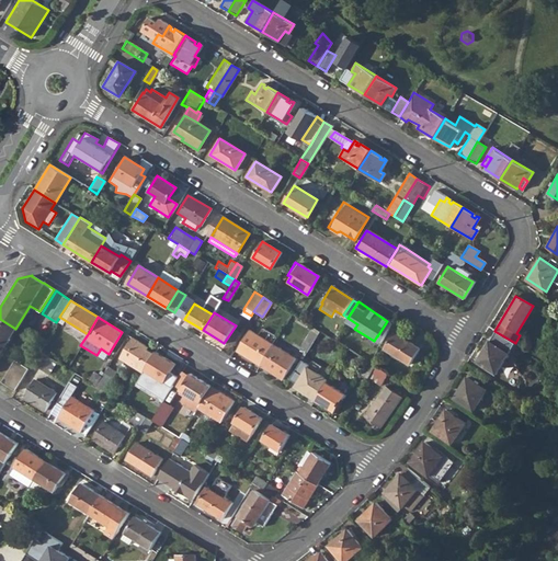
[(0,354),(15,329),(0,319),(0,354)]
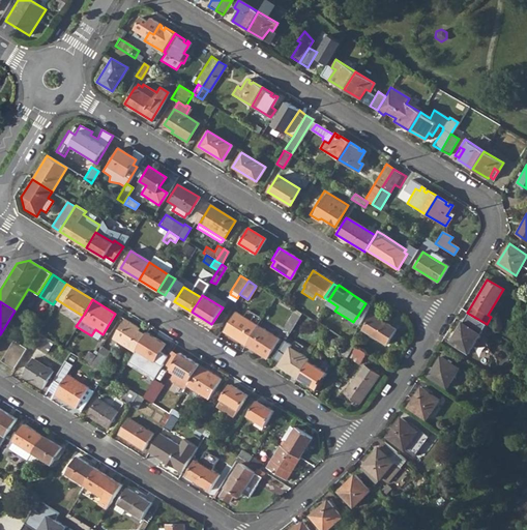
[(288,332),(301,313),(295,310),(283,329),(288,332)]
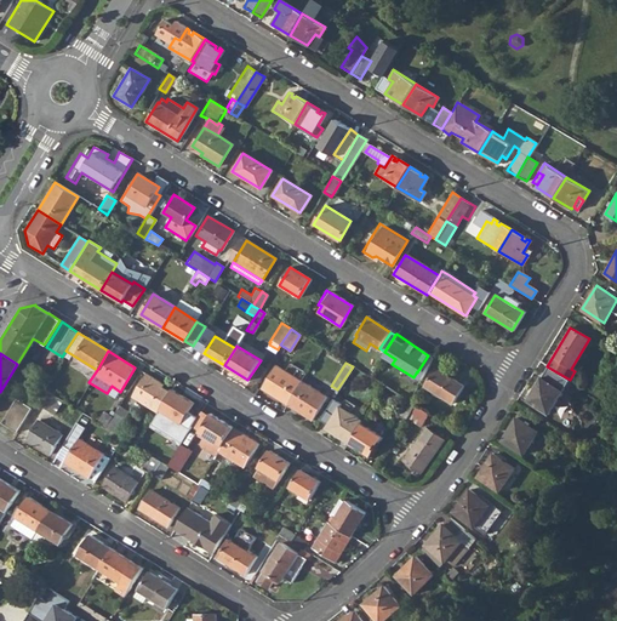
[(376,381),(384,368),(378,363),(369,377),(376,381)]
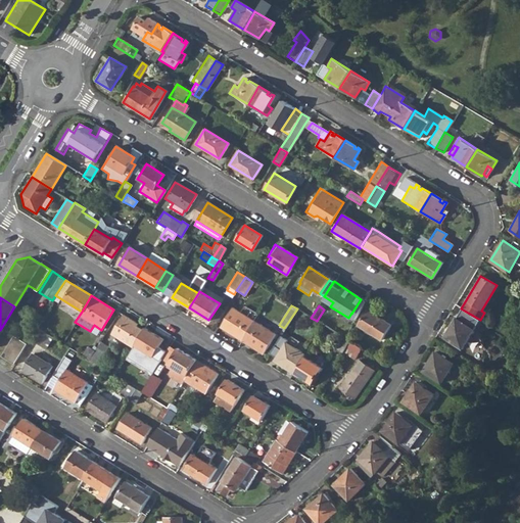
[(241,340),(253,321),(231,306),(219,326),(241,340)]
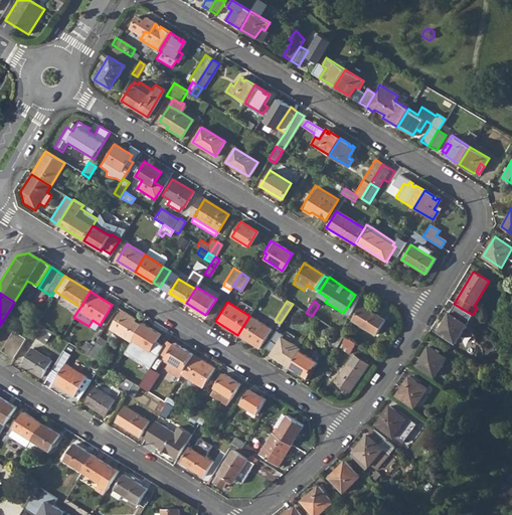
[(374,335),(384,320),(360,305),(351,320),(347,317),(338,332),(342,335),(351,321),(374,335)]
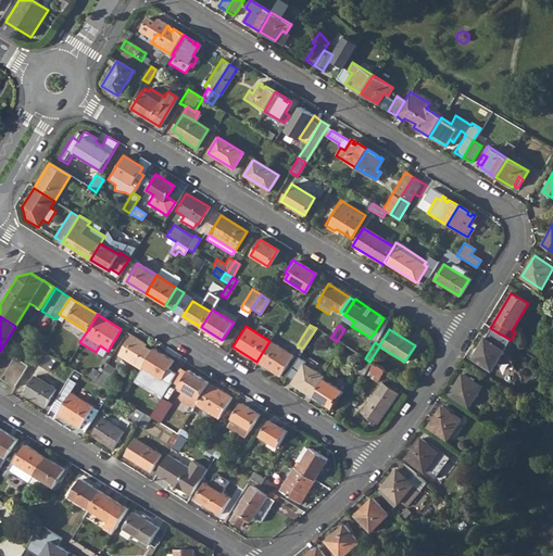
[(140,345),(142,342),(129,335),(116,354),(140,369),(141,366),(151,352),(143,346),(140,345)]
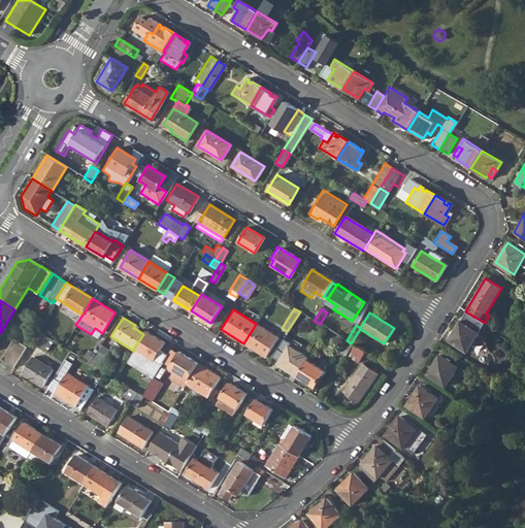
[(465,352),(478,332),(459,321),(447,340),(465,352)]
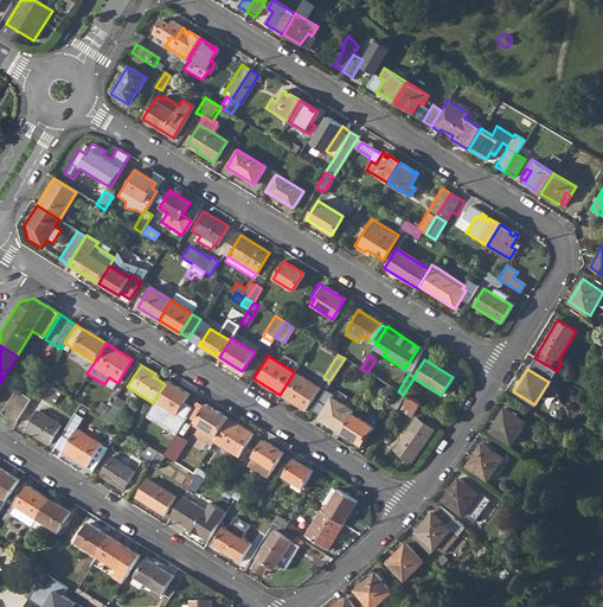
[(305,410),(319,388),(294,372),(280,395),(305,410)]
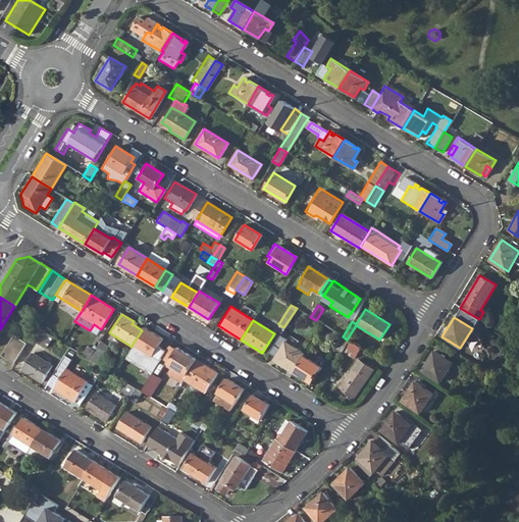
[(44,348),(51,336),(36,326),(29,338),(44,348)]
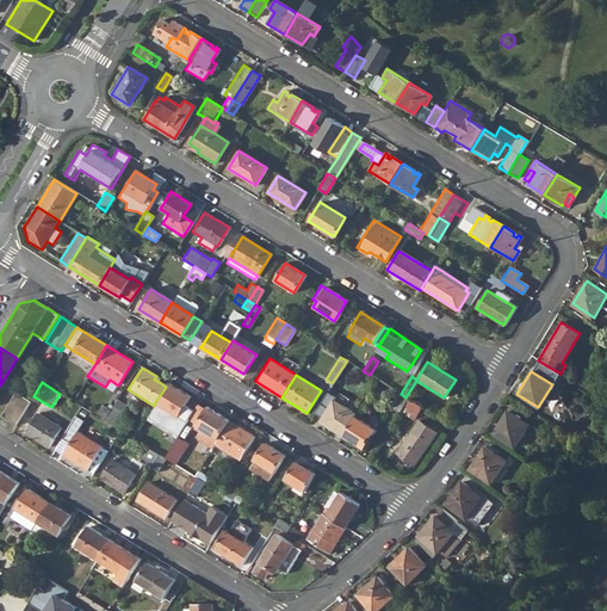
[(177,415),(189,396),(167,383),(166,387),(155,402),(177,415)]
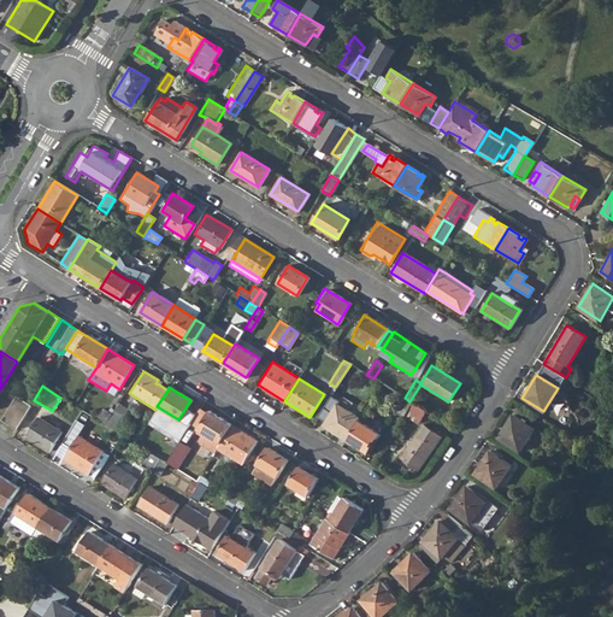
[(15,430),(30,405),(15,395),(0,418),(0,422),(15,430)]
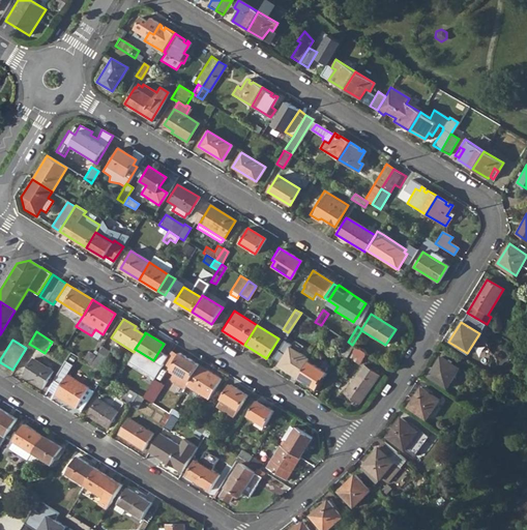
[(352,345),(348,342),(347,342),(340,353),(346,357),(347,357),(353,346),(352,345)]
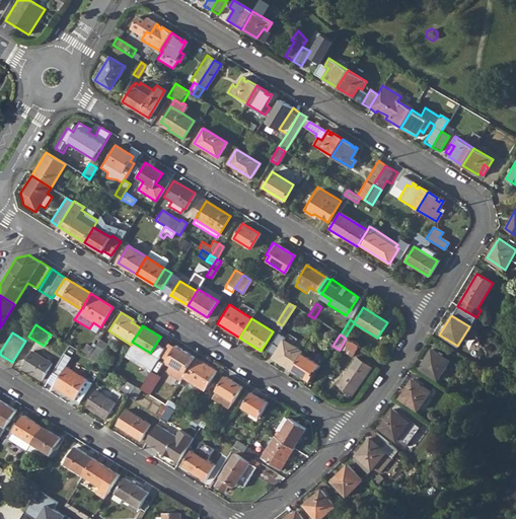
[(89,346),(93,348),(95,345),(98,339),(96,338),(95,339),(94,339),(89,346)]
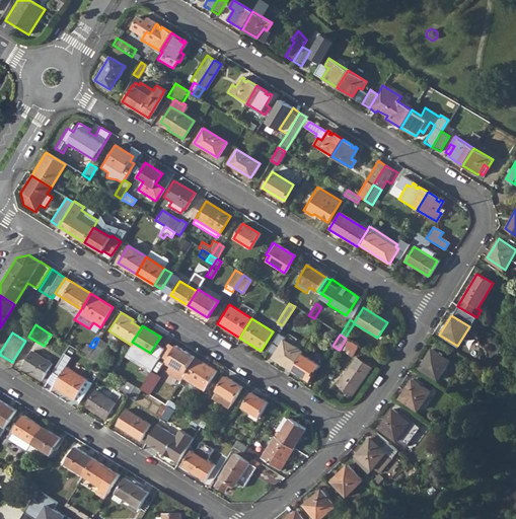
[(351,357),(358,346),(346,339),(340,350),(351,357)]
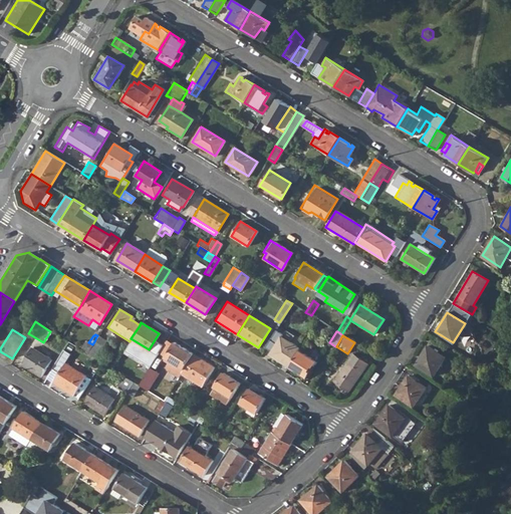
[(297,350),(299,347),(280,336),(269,354),(287,365),(297,350)]
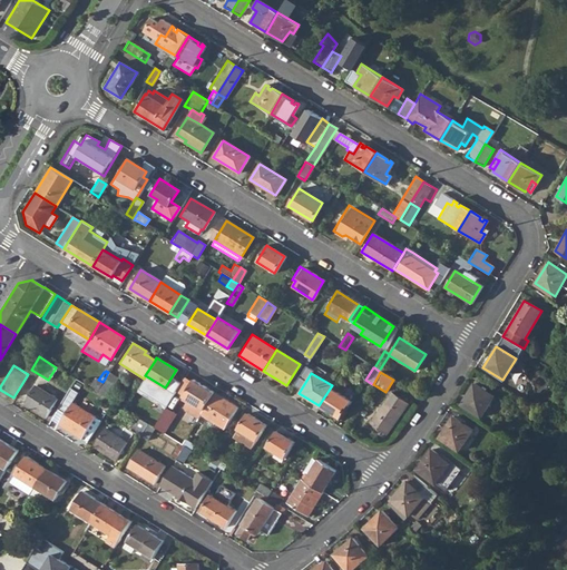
[(184,377),(175,391),(182,395),(191,382),(191,381),(184,376),(184,377)]
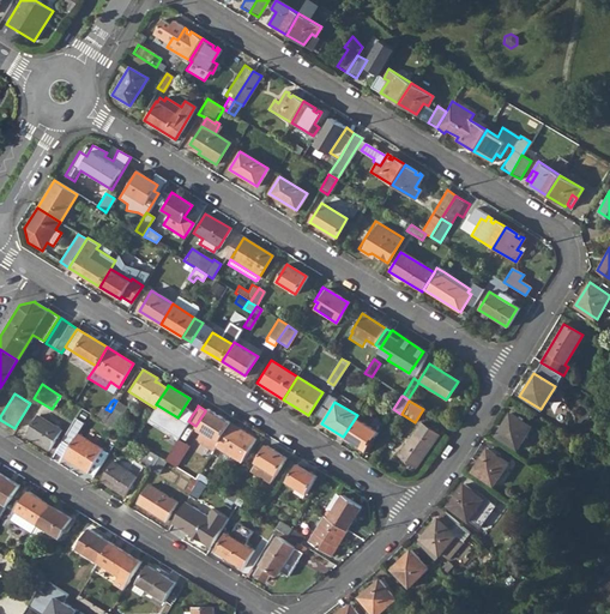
[(110,411),(106,409),(101,407),(95,416),(103,422),(110,411)]
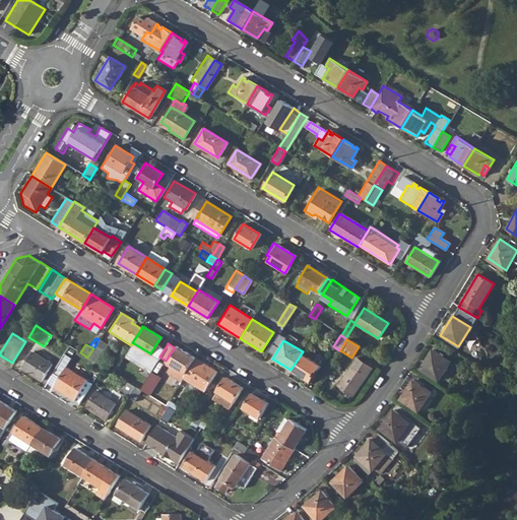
[(68,363),(76,350),(68,345),(61,358),(68,363)]
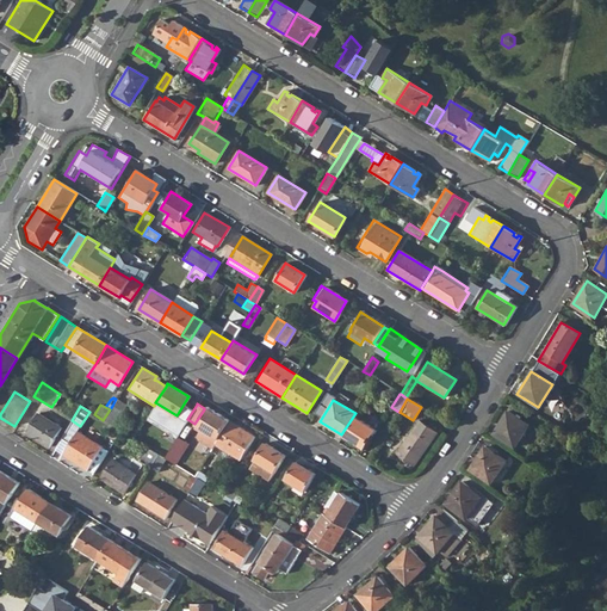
[(112,426),(122,412),(112,406),(110,409),(103,420),(112,426)]
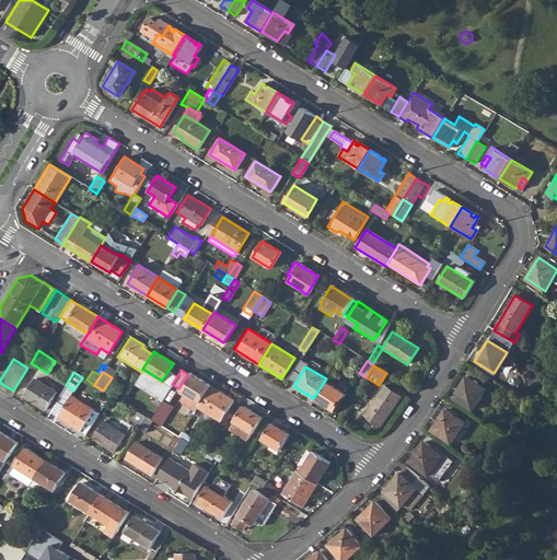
[(209,386),(197,378),(196,381),(187,375),(178,388),(180,388),(178,389),(183,392),(181,395),(180,397),(181,401),(194,410),(196,407),(199,403),(209,386)]
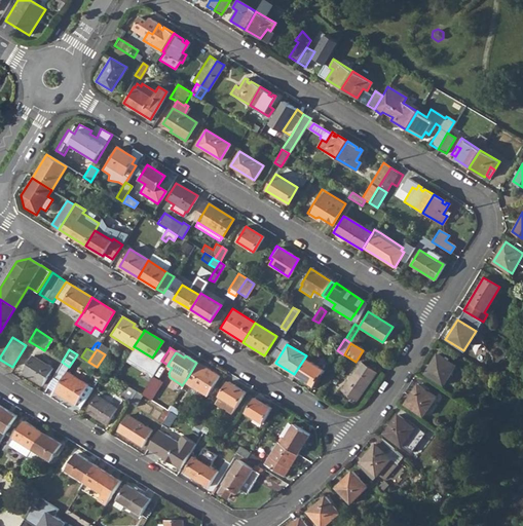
[(443,384),(454,365),(436,353),(424,373),(443,384)]
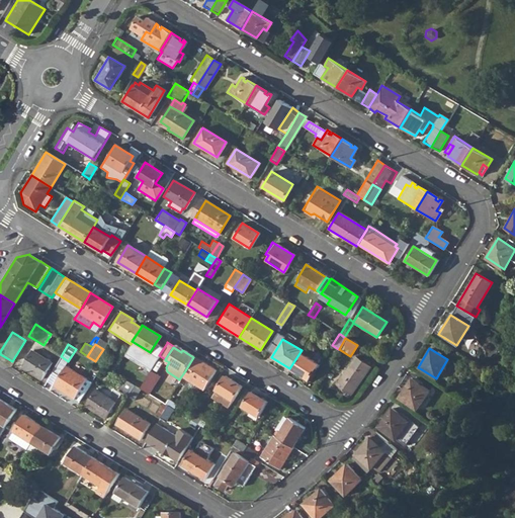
[(40,378),(51,363),(31,351),(21,366),(40,378)]
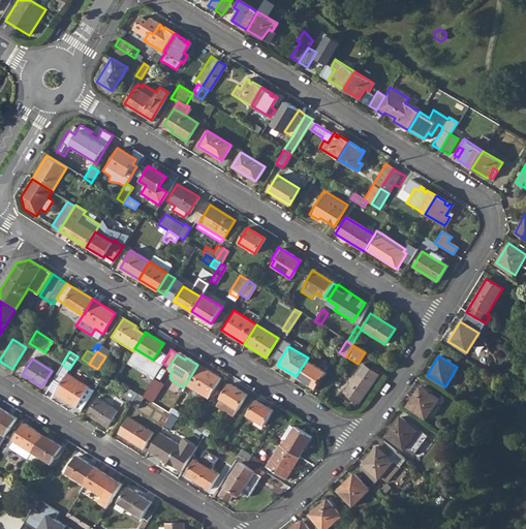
[(315,389),(326,372),(306,361),(296,376),(315,389)]
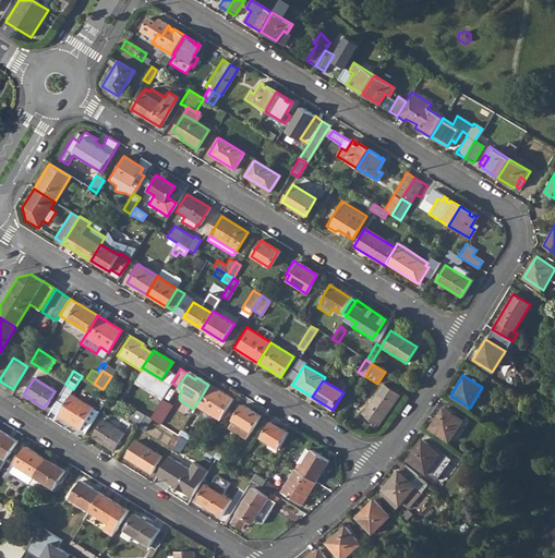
[(377,425),(398,395),(382,384),(361,414),(377,425)]
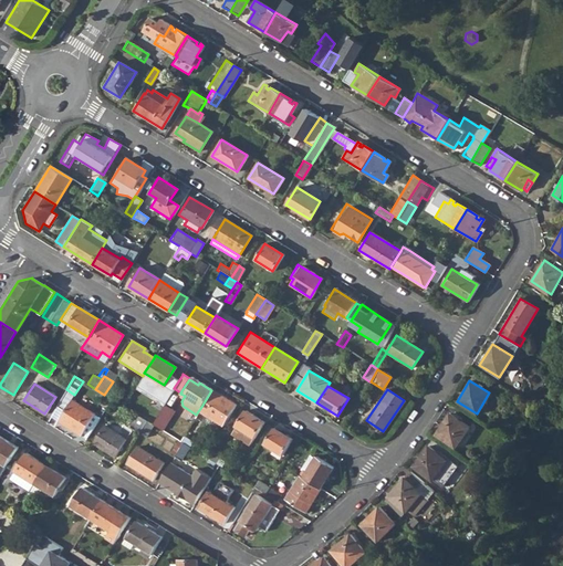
[(221,426),(236,405),(211,390),(201,407),(198,411),(221,426)]
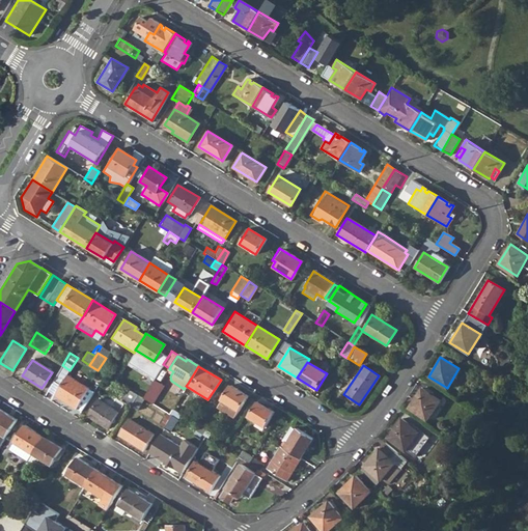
[(80,412),(93,391),(66,374),(53,395),(80,412)]
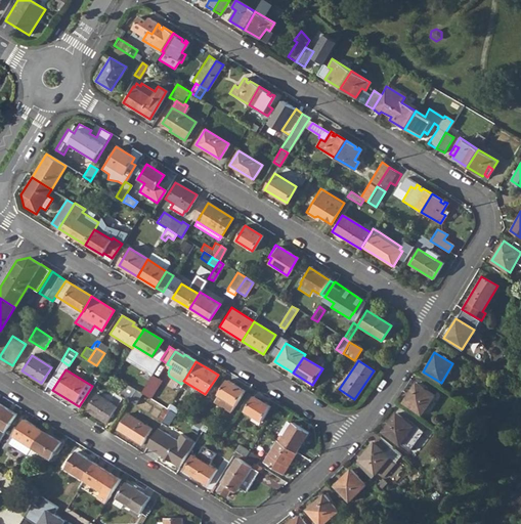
[(153,388),(158,380),(150,375),(140,393),(141,394),(149,398),(155,390),(153,388)]
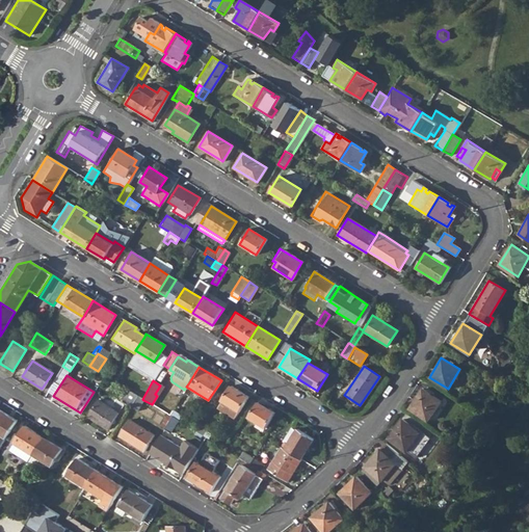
[(234,418),(247,396),(230,386),(216,407),(234,418)]
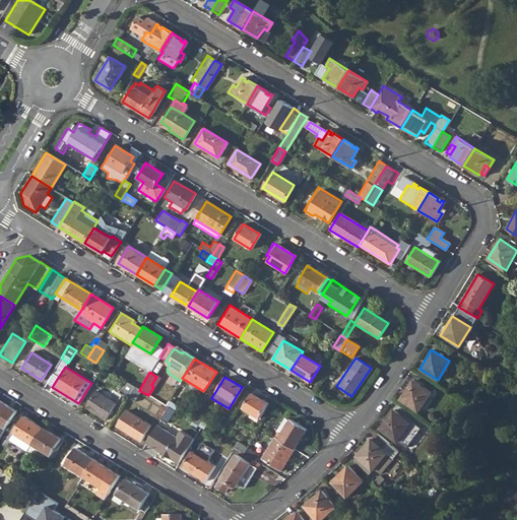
[(417,411),(430,392),(411,380),(399,399),(417,411)]
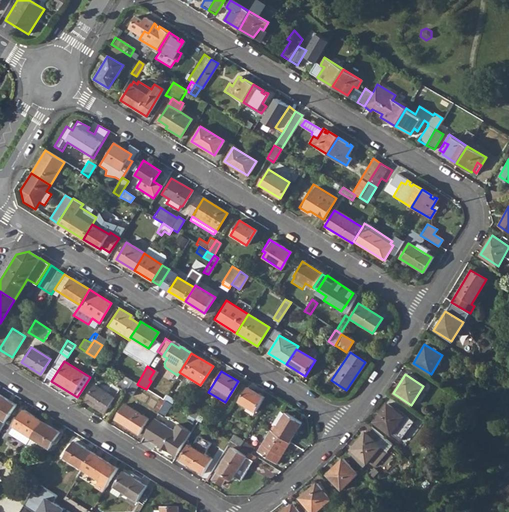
[(125,391),(132,381),(122,376),(116,386),(125,391)]
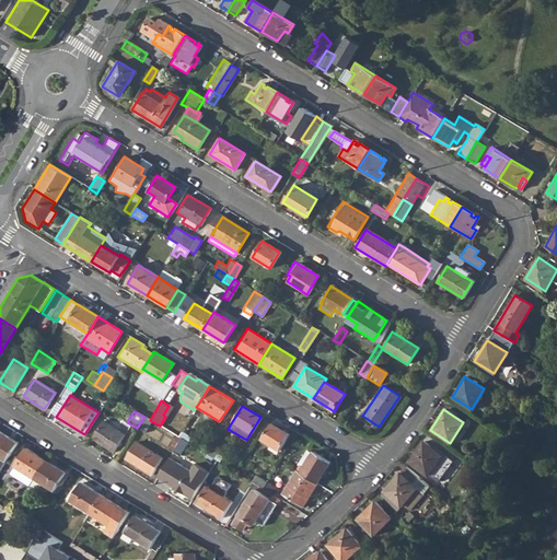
[(151,421),(150,420),(144,417),(137,428),(137,429),(143,433),(151,421)]
